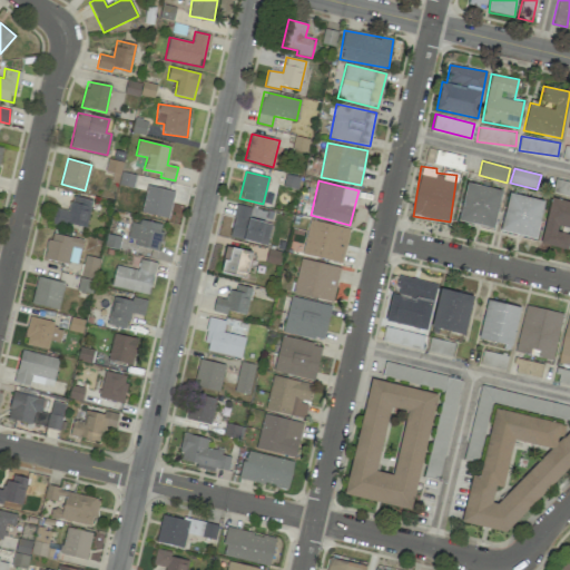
[(494,228),(501,189),(465,184),(459,222),(494,228)]
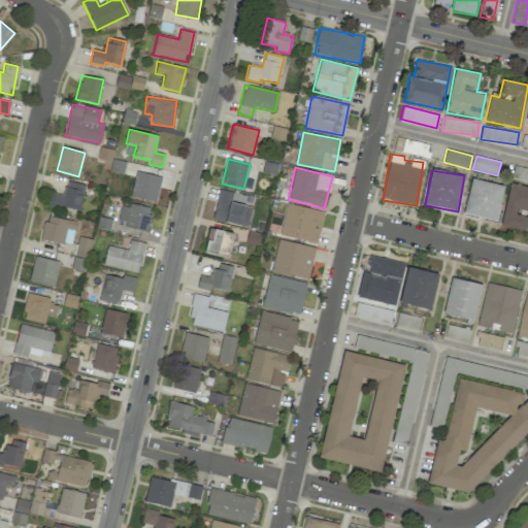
[(156,202),(162,178),(137,172),(131,196),(156,202)]
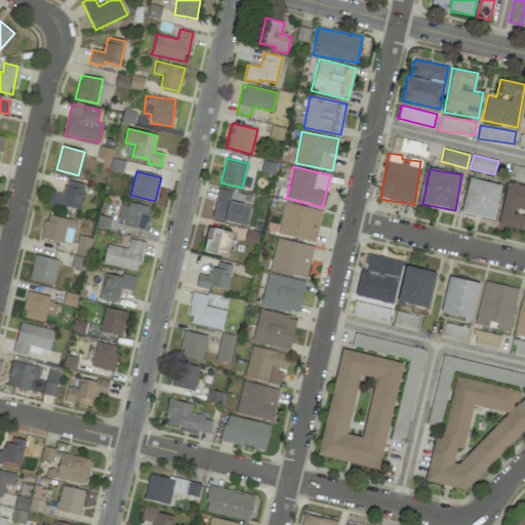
[(501,186),(470,177),(460,213),(493,220),(501,186)]
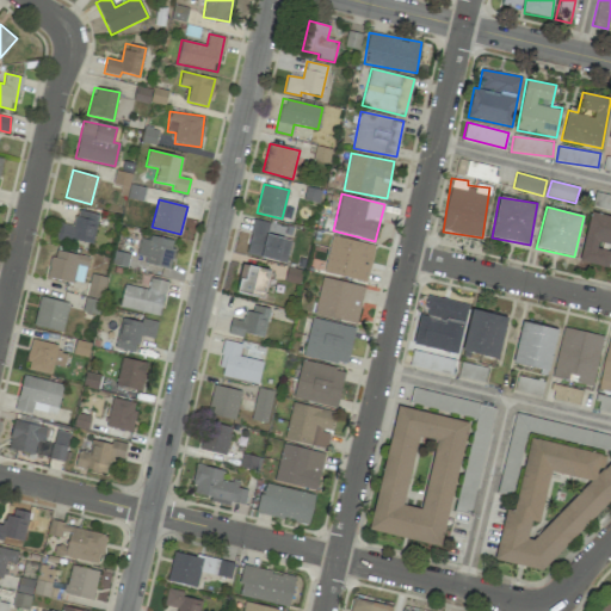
[(74,226),(59,222),(55,239),(92,246),(98,214),(76,210),(74,226)]
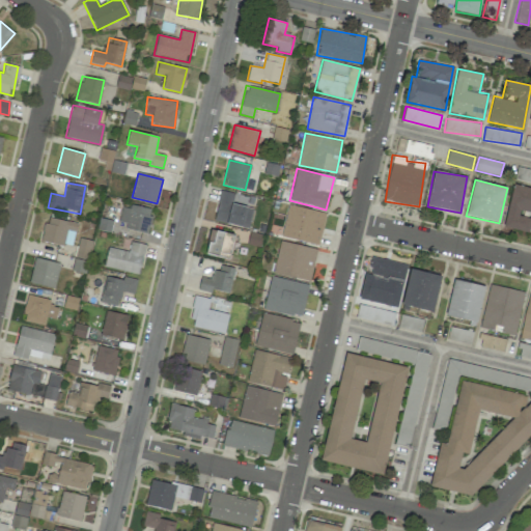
[(530,188),(513,185),(503,227),(529,233),(530,221),(530,218),(519,216),(521,211),(530,213),(530,188)]
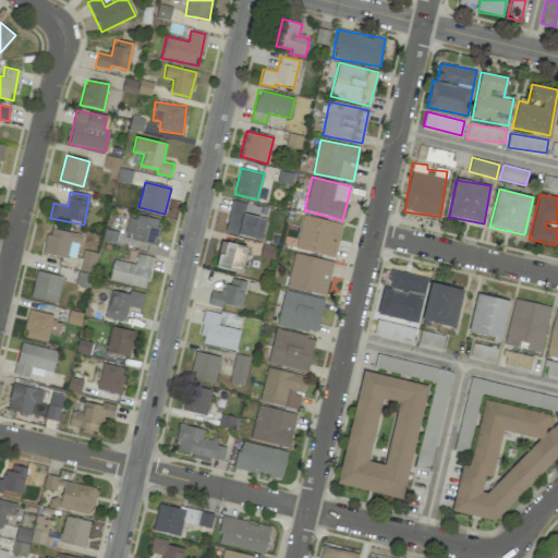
[(244,215),(245,203),(230,201),(226,233),(262,239),(265,218),(244,215)]
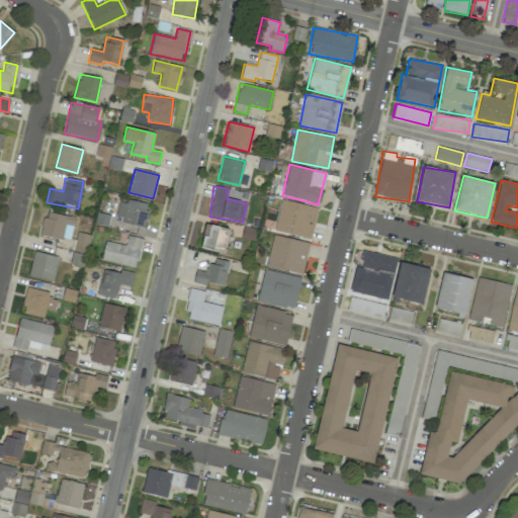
[(149,206),(119,198),(114,220),(144,227),(149,206)]
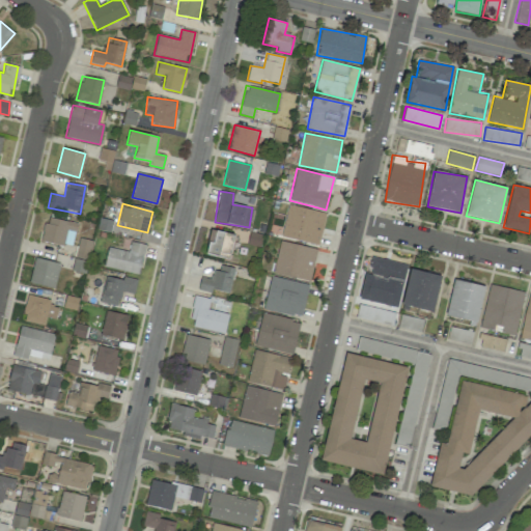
[(318,246),(326,214),(288,204),(281,235),(318,246)]
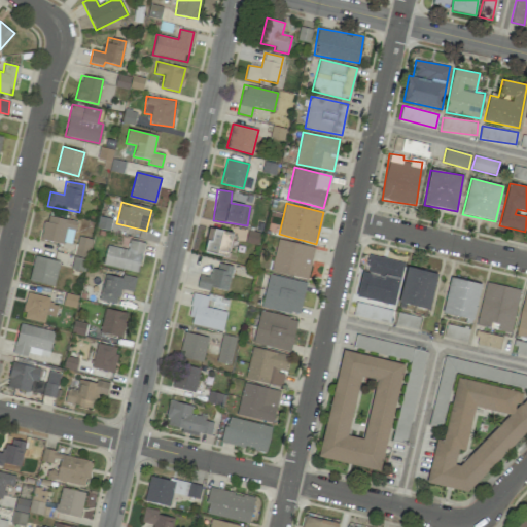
[(76,221),(45,215),(41,239),(71,245),(76,221)]
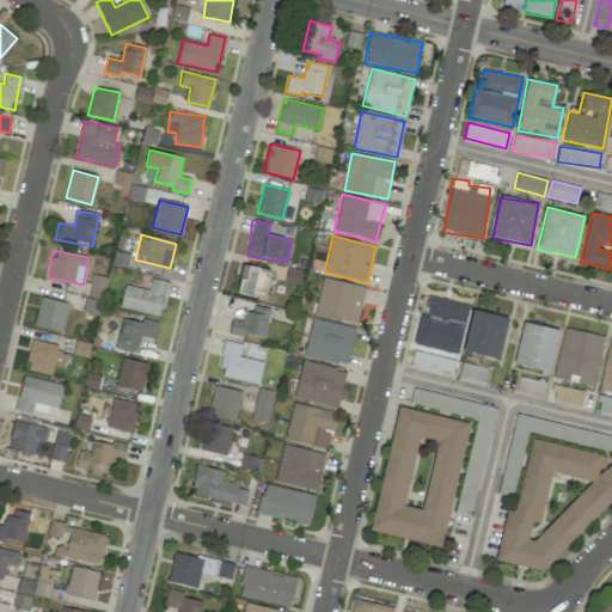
[(267,298),(269,269),(242,267),(238,294),(267,298)]
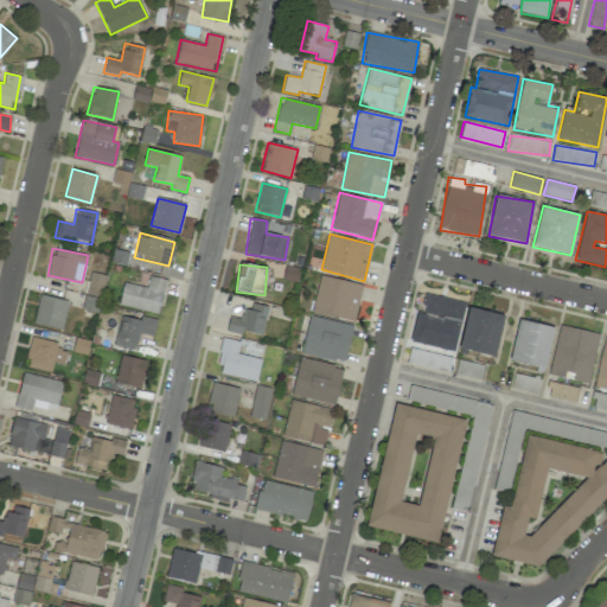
[(101,298),(106,276),(91,272),(85,294),(101,298)]
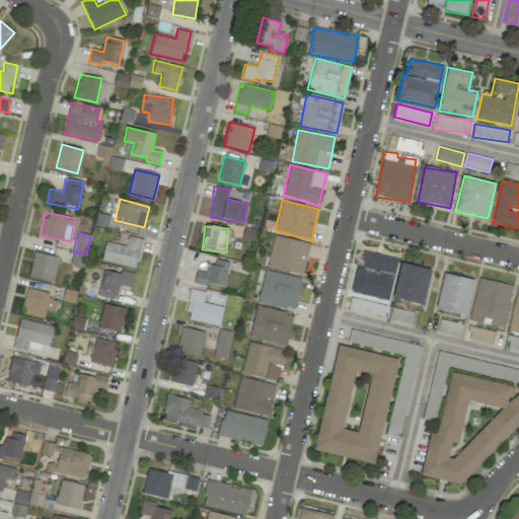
[(310,243),(274,235),(267,267),(303,275),(310,243)]
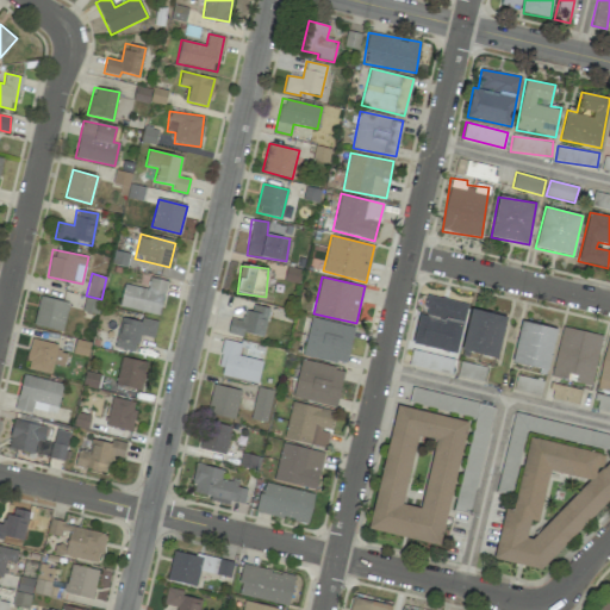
[(119,306),(160,315),(167,281),(150,278),(147,288),(124,284),(119,306)]
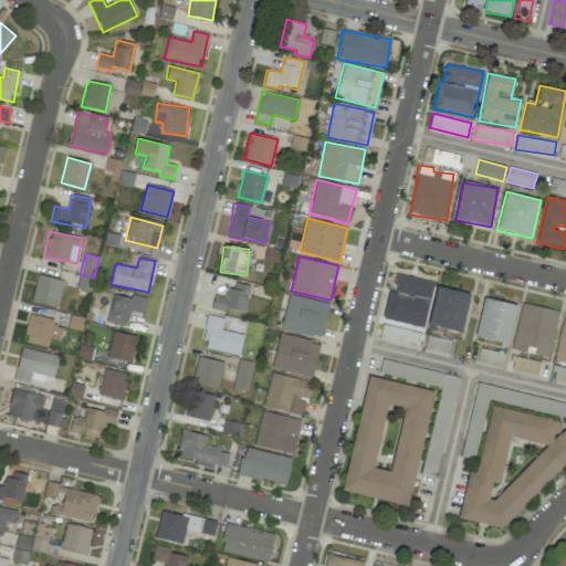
[(383,320),(423,327),(433,281),(397,273),(394,292),(389,291),(383,320)]
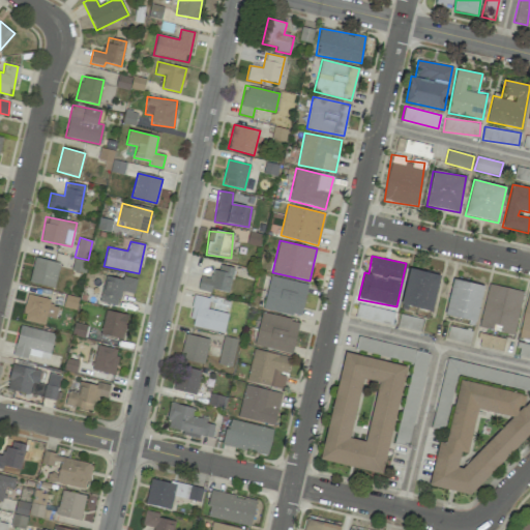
[(58,261),(33,258),(30,284),(55,287),(58,261)]
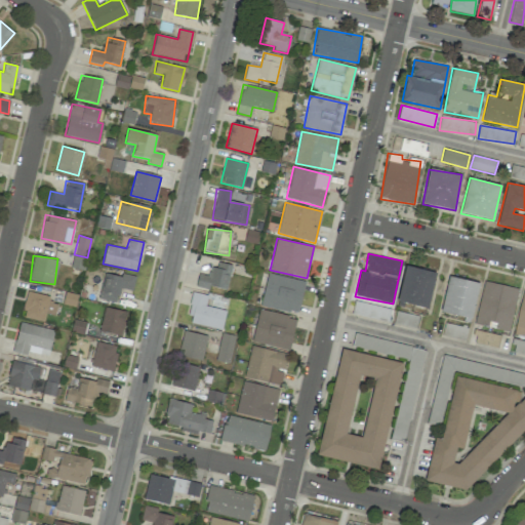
[(209,286),(227,290),(232,266),(214,261),(211,277),(199,274),(196,286),(209,289),(209,286)]
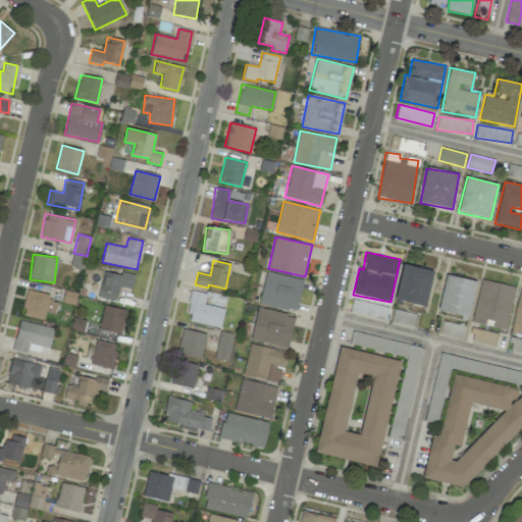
[(425,308),(433,271),(404,264),(395,301),(425,308)]
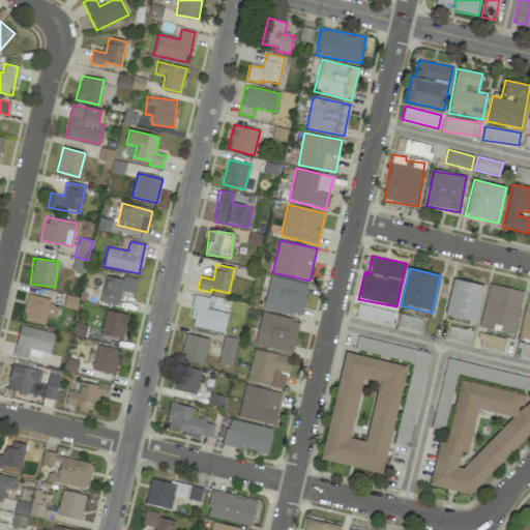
[(137,278),(122,275),(122,280),(105,275),(99,301),(118,305),(121,291),(134,293),(137,278)]
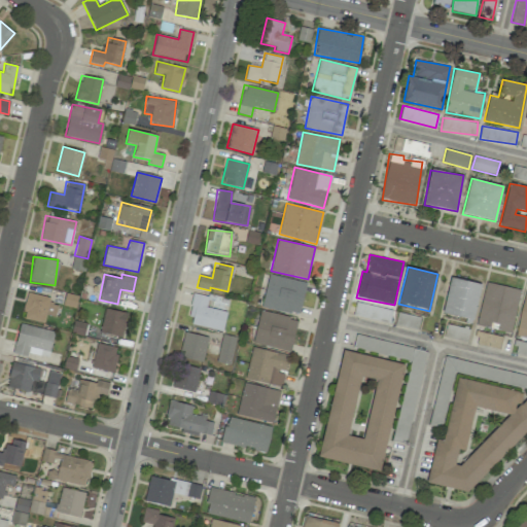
[(307,283),(269,274),(260,307),(299,315),(307,283)]
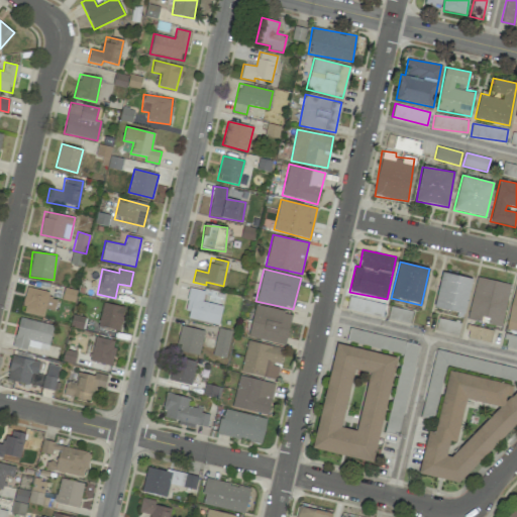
[(466,313),(471,278),(440,274),(435,309),(466,313)]
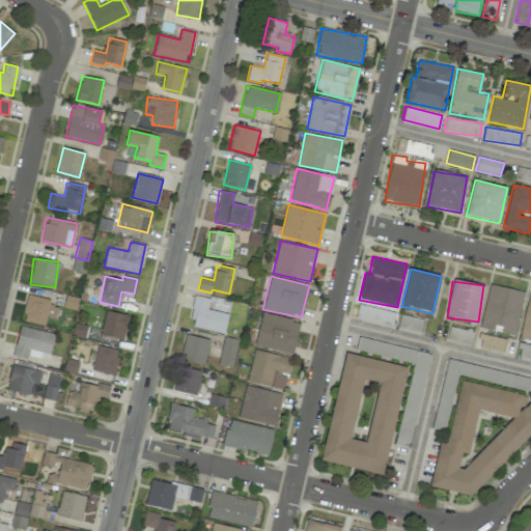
[(480,328),(515,335),(524,291),(488,284),(480,328)]
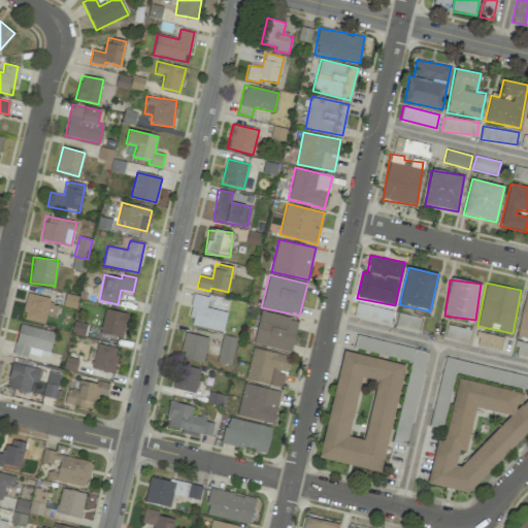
[(527,292),(526,292),(517,336),(527,338),(527,292)]
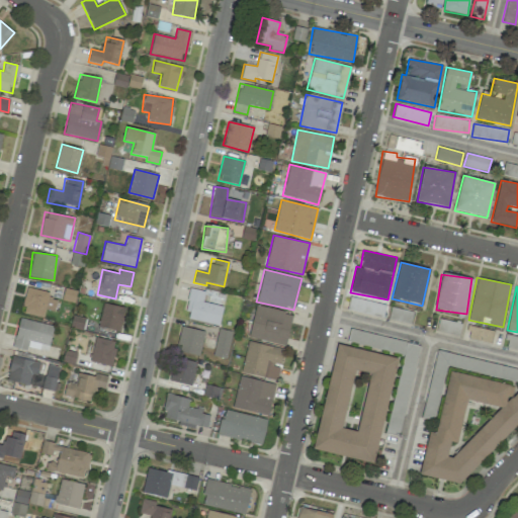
[(44,317),(45,310),(55,312),(57,299),(48,298),(50,292),(26,288),(22,313),(44,317)]
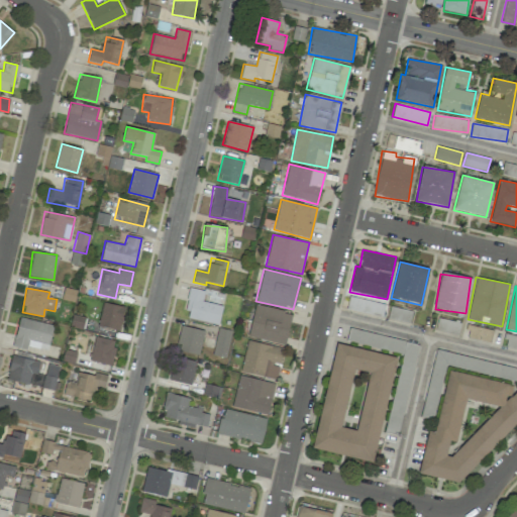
[(202,302),(204,291),(191,288),(184,317),(218,325),(222,306),(202,302)]
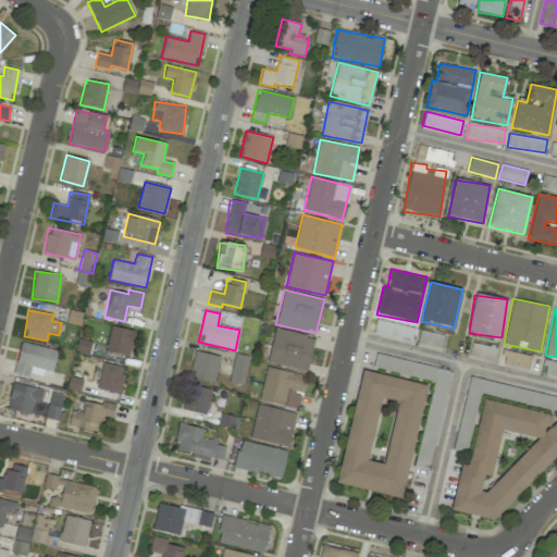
[(415,329),(376,319),(373,333),(411,342),(415,329)]
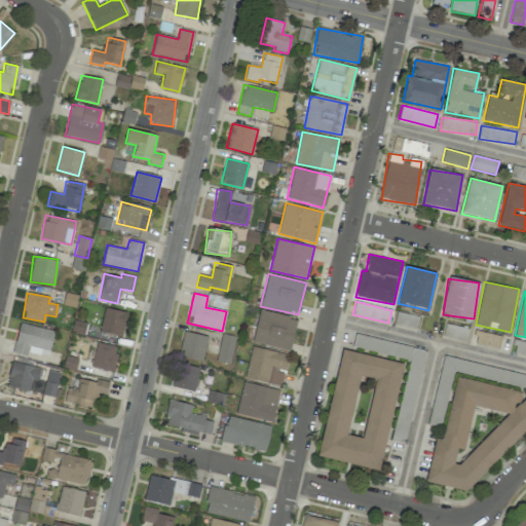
[(123,335),(125,311),(103,308),(101,333),(123,335)]
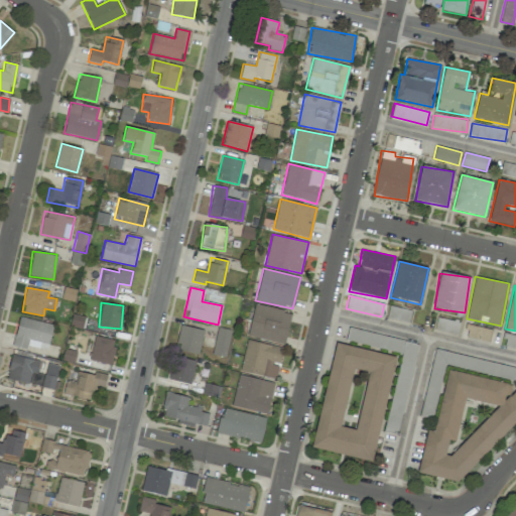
[(284,345),(291,312),(255,304),(247,336),(284,345)]
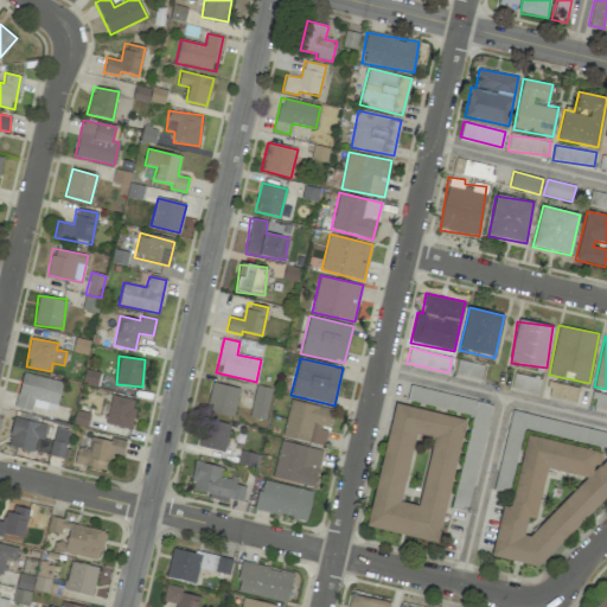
[(480,383),(485,366),(459,359),(454,376),(480,383)]
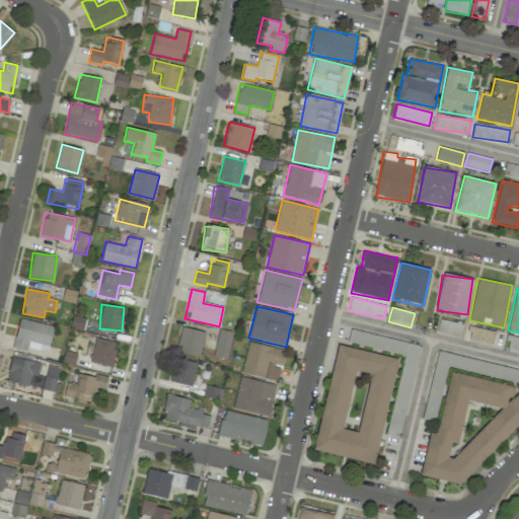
[(49,352),(53,324),(18,319),(14,349),(26,350),(26,349),(49,352)]
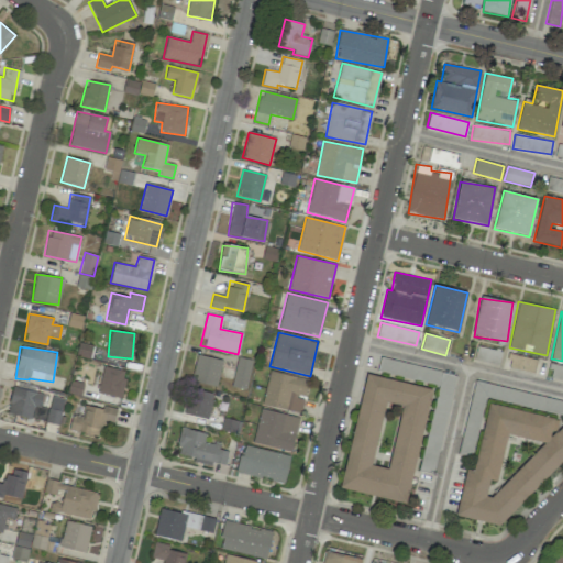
[(498,365),(501,352),(477,346),(474,360),(498,365)]
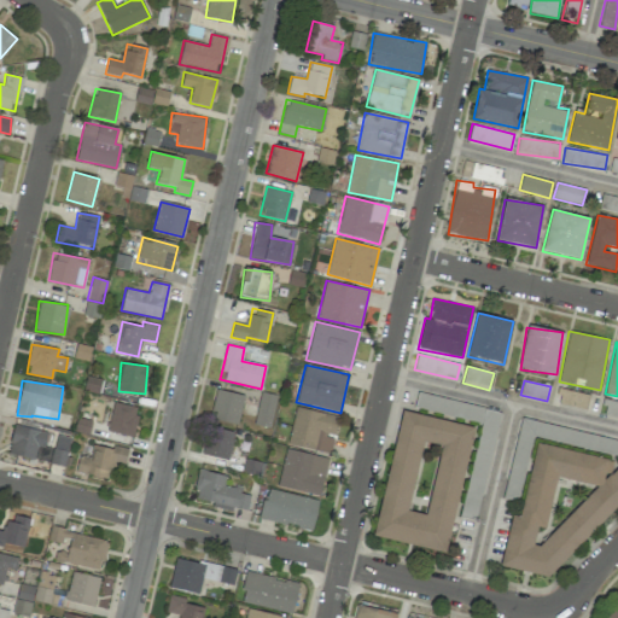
[(237,425),(244,396),(217,389),(210,418),(237,425)]
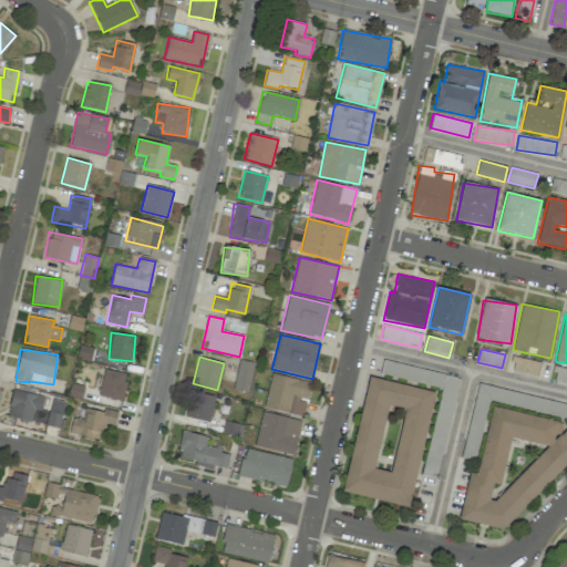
[(253,362),(237,360),(234,390),(249,392),(253,362)]
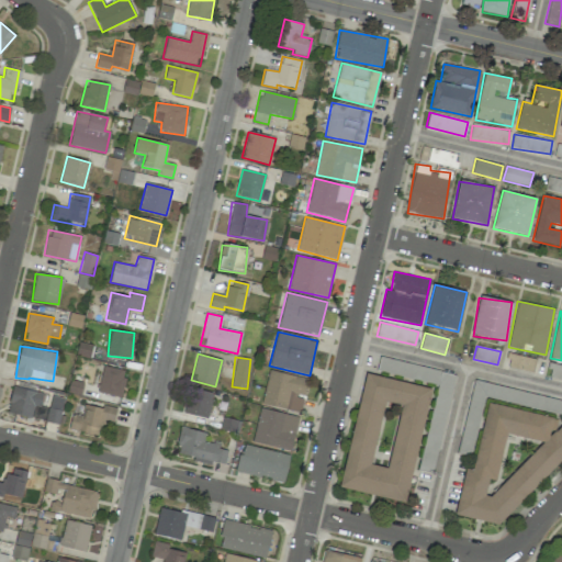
[(547,377),(561,379),(561,364),(551,362),(547,377)]
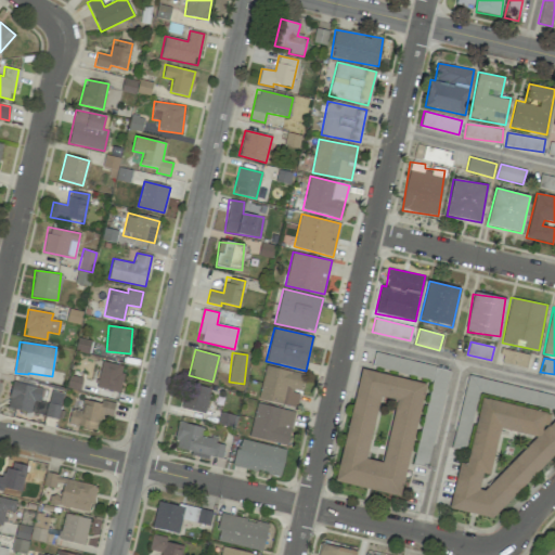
[(124,365),(101,361),(97,388),(119,391),(124,365)]
